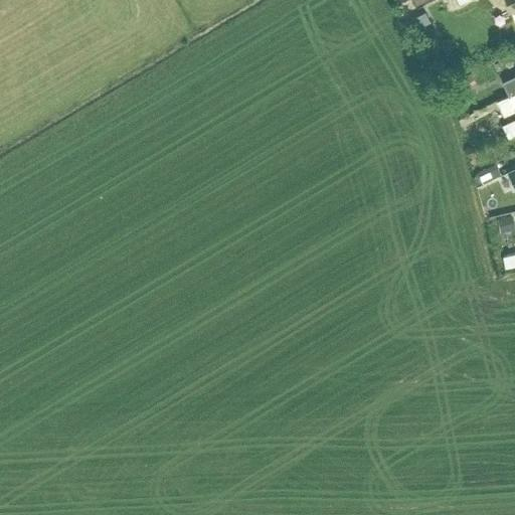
[(514,0),(505,0),(511,12),(514,9),(514,0)]
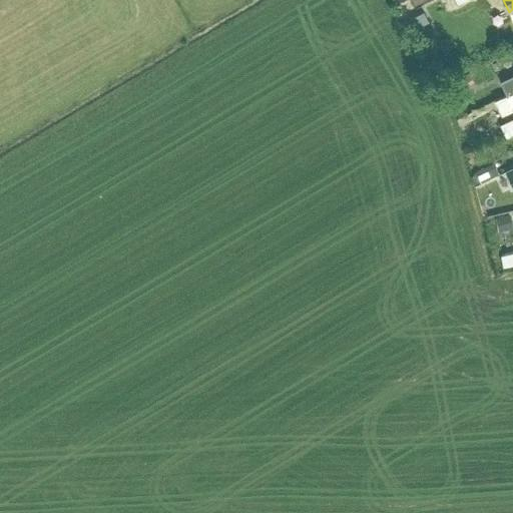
[(506,94),(512,90),(512,73),(499,80),(506,94)]
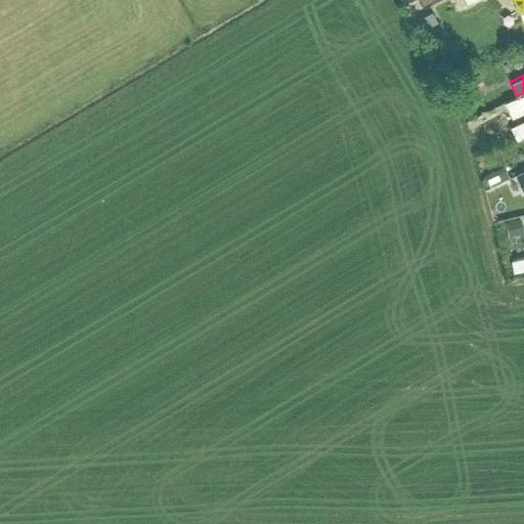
[(468,92),(488,86),(485,76),(465,82),(468,92)]
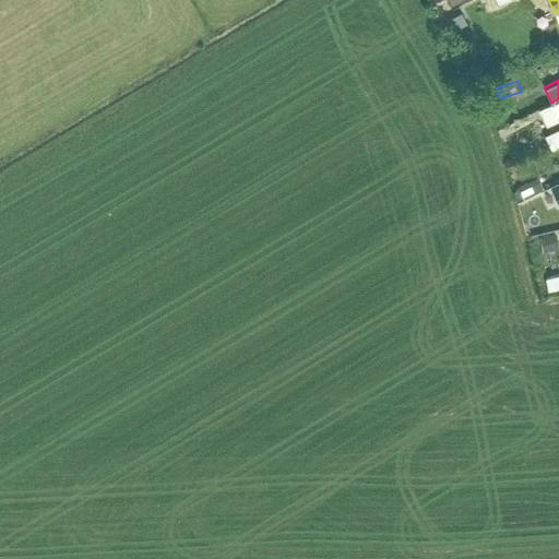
[(524,115),(506,125),(510,134),(530,126),(524,115)]
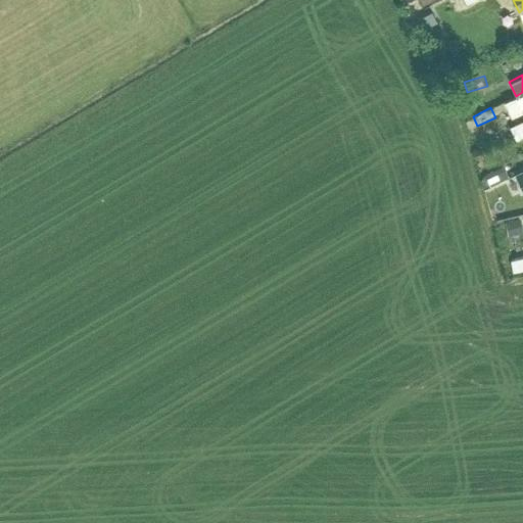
[(515,137),(522,133),(522,120),(510,126),(515,137)]
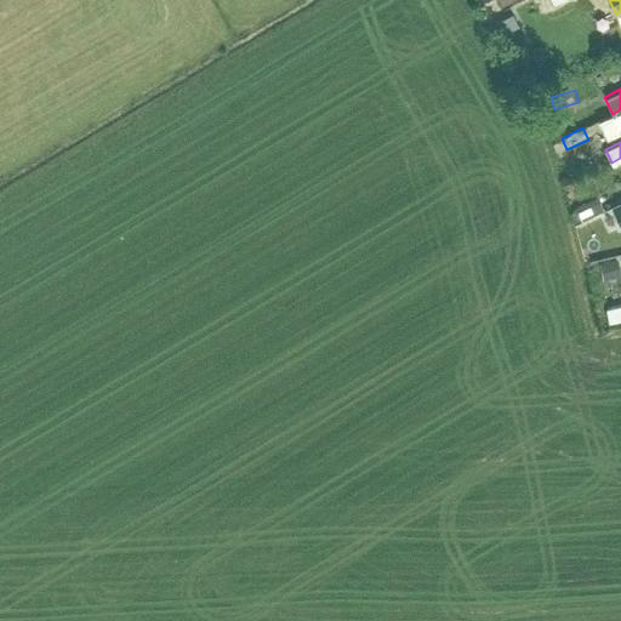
[(581,221),(603,210),(599,200),(576,211),(581,221)]
